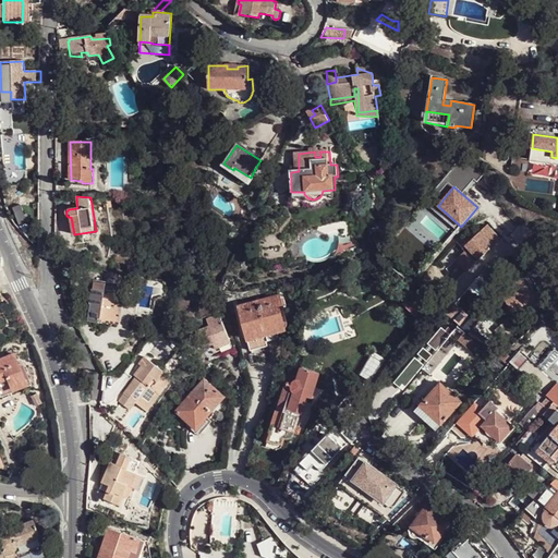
[(487,226),(466,245),(469,249),(464,253),(457,259),(468,271),(500,240),(487,226)]
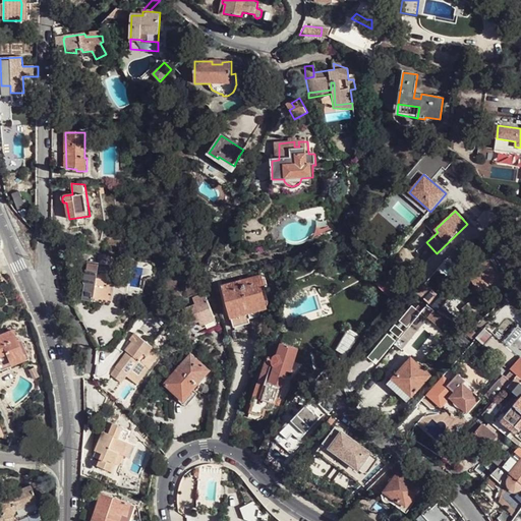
[(467,272),(471,277),(491,266),(488,259),(467,272)]
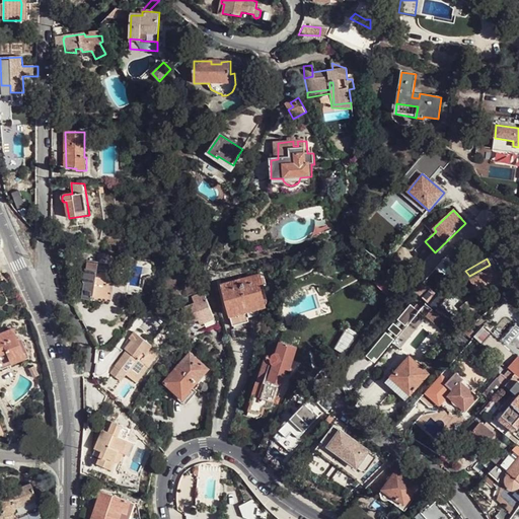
[(104,301),(108,279),(109,265),(87,262),(84,282),(85,283),(83,299),(88,299),(92,300),(92,299),(104,301)]
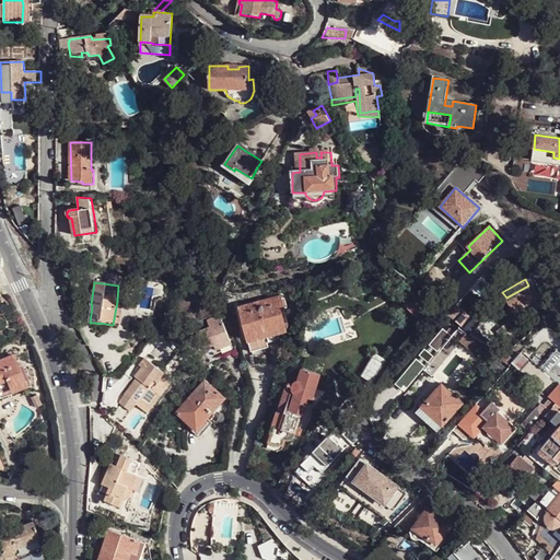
[(440,295),(445,301),(453,293),(456,296),(459,293),(450,284),(440,295)]
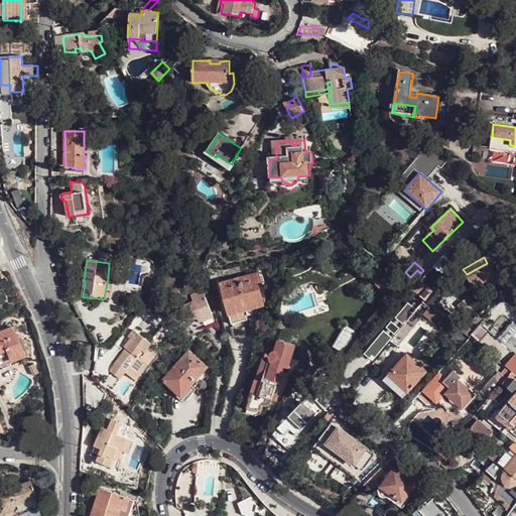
[(487,263),(467,274),(476,293),(498,280),(487,263)]
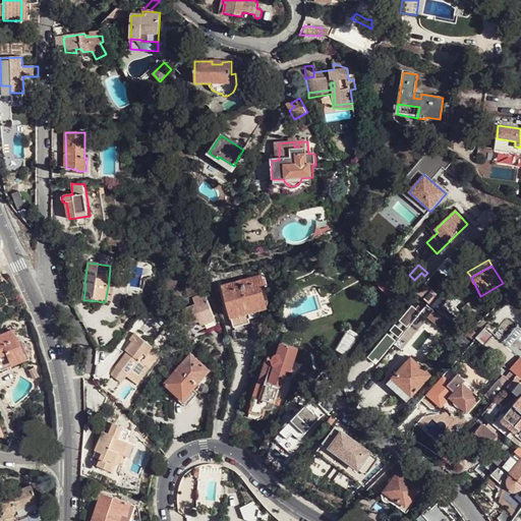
[(421,273),(414,280),(417,283),(424,276),(421,273)]
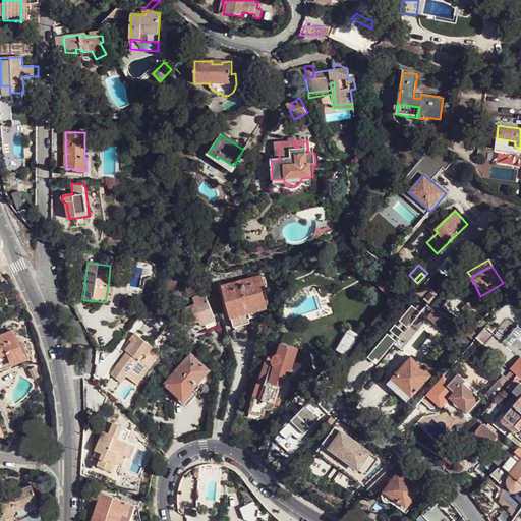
[(383,279),(387,283),(392,278),(389,274),(383,279)]
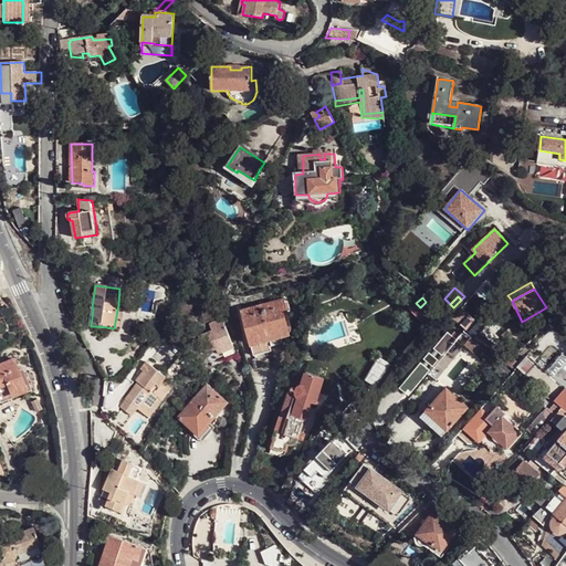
[(284,299),(241,311),(254,356),(271,352),(270,347),(281,344),(282,339),(281,333),(289,331),(283,311),(287,308),(284,299)]
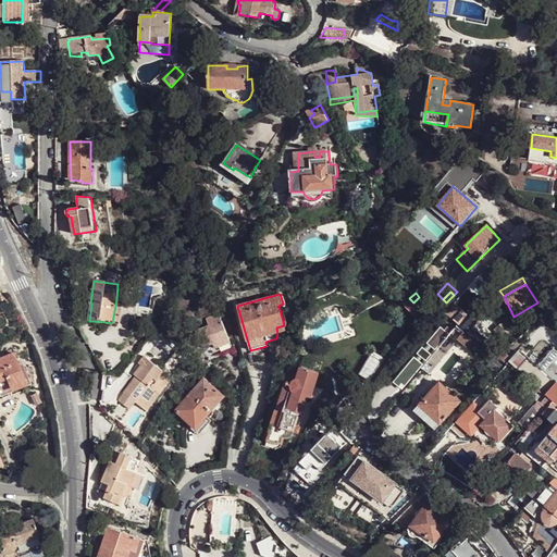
[(419,297),(413,302),(407,308),(418,319),(429,307),(419,297)]
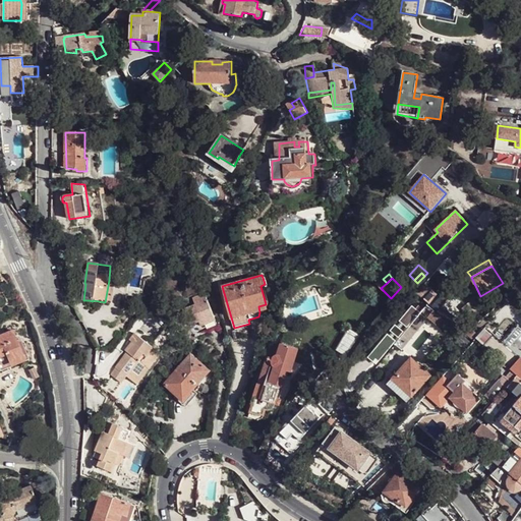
[(115,281),(109,280),(105,302),(112,303),(115,281)]
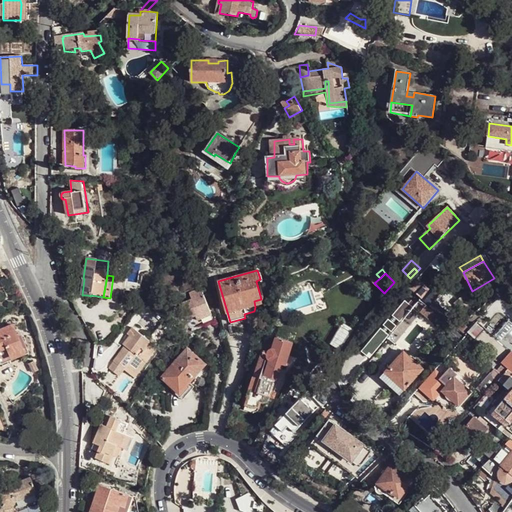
[(400,287),(403,284),(397,279),(394,282),(400,287)]
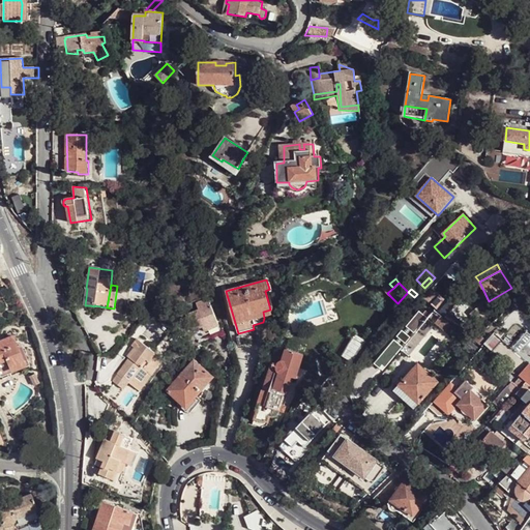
[(206,325),(209,330),(211,335),(222,331),(206,299),(195,303),(198,310),(186,316),(193,330),(201,327),(206,325)]
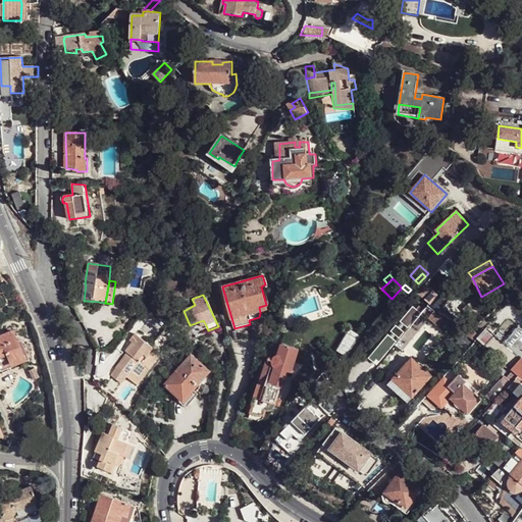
[(389,334),(370,359),(375,363),(377,360),(380,363),(398,342),(394,338),(396,334),(400,338),(403,334),(400,330),(403,326),(407,330),(419,314),(413,309),(397,329),(395,327),(392,331),(394,333),(392,336),(389,334)]
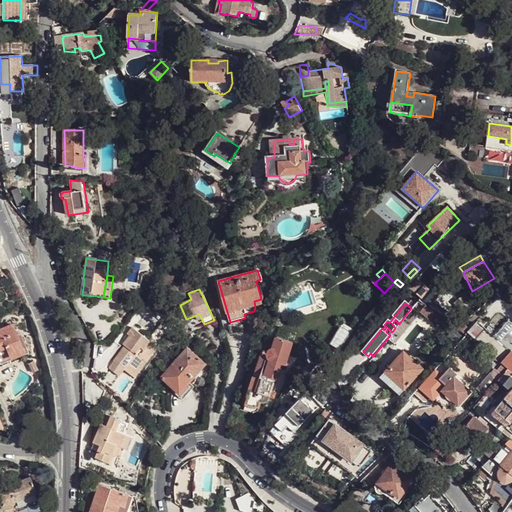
[(495,333),(501,338),(505,333),(511,338),(511,322),(508,319),(495,333)]
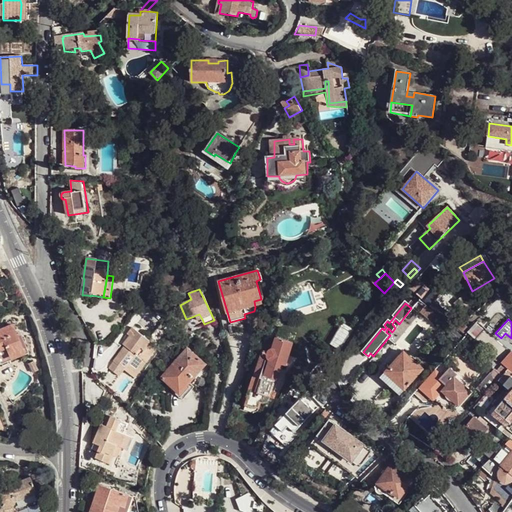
[(25,354),(13,324),(6,327),(0,329),(0,361),(1,363),(25,354)]
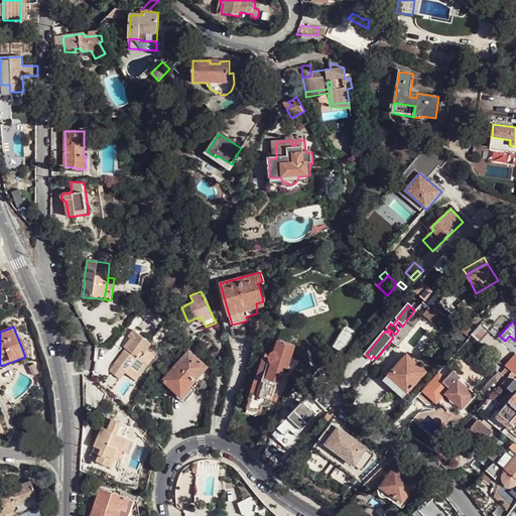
[(145,362),(148,364),(159,349),(139,334),(134,340),(131,338),(124,347),(126,348),(128,349),(125,353),(123,352),(114,363),(125,372),(130,367),(137,373),(145,362)]
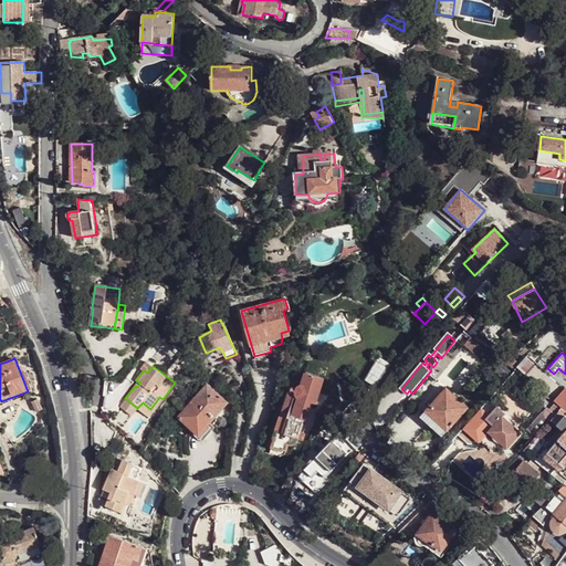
[(229,402),(208,385),(192,402),(179,418),(185,423),(179,430),(186,437),(192,430),(199,436),(229,402)]
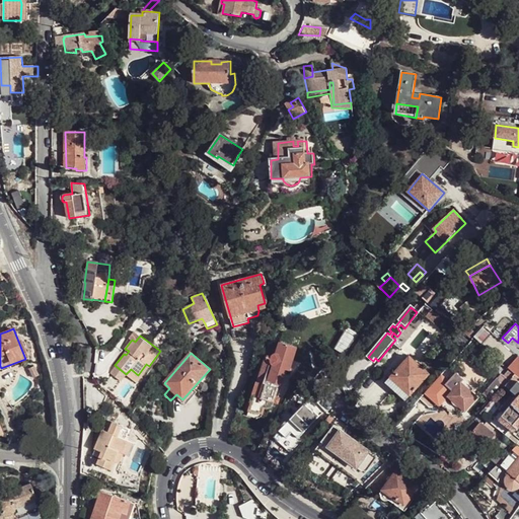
[(257,413),(263,415),(266,408),(267,409),(269,409),(271,408),(272,406),(273,405),(274,404),(275,403),(278,404),(280,399),(276,398),(280,384),(276,382),(280,367),(282,366),(284,365),(285,363),(285,360),(285,357),(284,356),(282,354),(280,353),(278,353),(276,353),(274,354),(273,356),(272,358),(266,356),(257,383),(255,383),(249,402),(252,403),(249,412),(256,415),(257,413)]
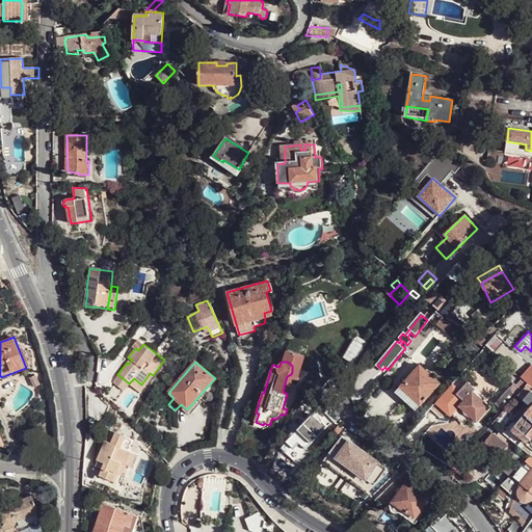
[(401,387),(421,405),(440,383),(420,366),(401,387)]
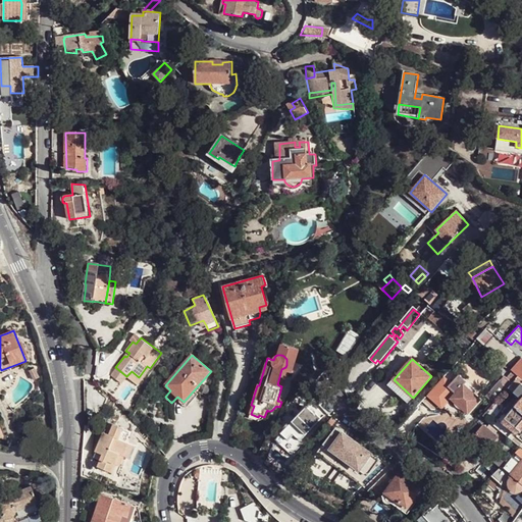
[(521,359),(511,371),(518,376),(521,379),(521,359)]
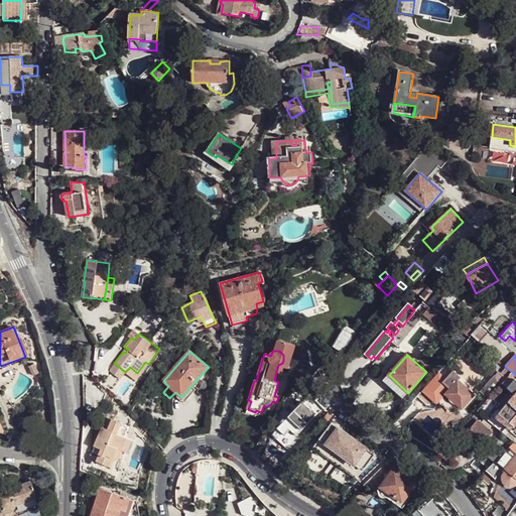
[(135,383),(148,364),(145,362),(137,373),(130,367),(125,372),(124,374),(135,383)]
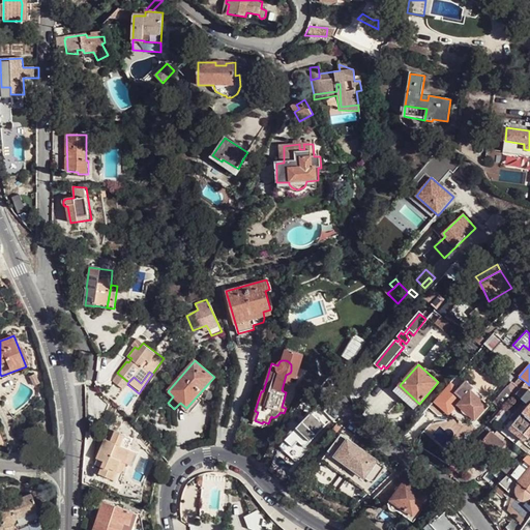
[(449,384),(429,407),(439,415),(448,417),(459,405),(471,390),(474,387),(467,382),(460,390),(449,384)]
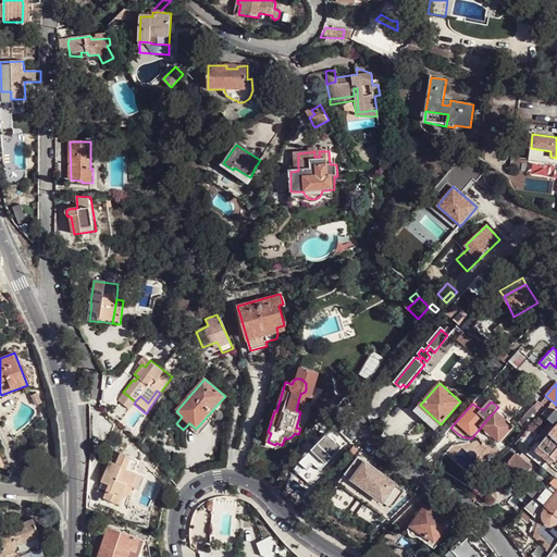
[(520,422),(528,429),(543,413),(546,408),(540,403),(534,408),(533,407),(520,422)]
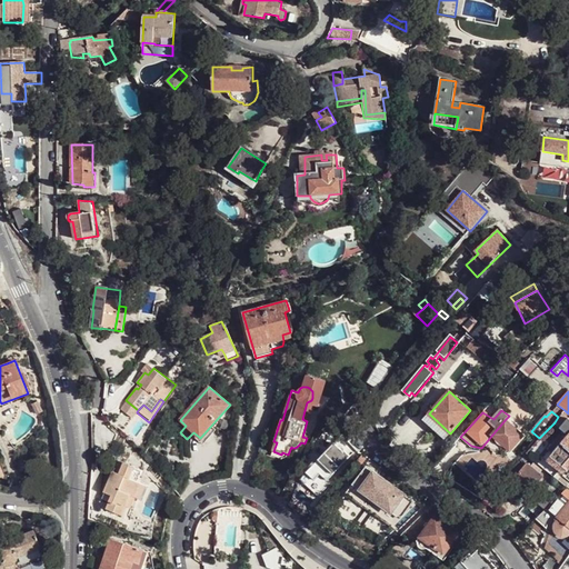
[(445,439),(450,433),(429,413),(423,419),(445,439)]
